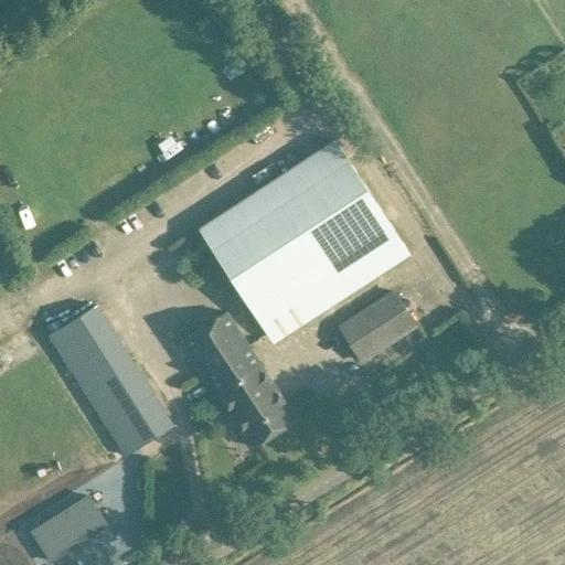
[(307,321),(409,253),(333,139),(198,230),(267,334),(268,333),(263,324),(295,304),(307,321)]
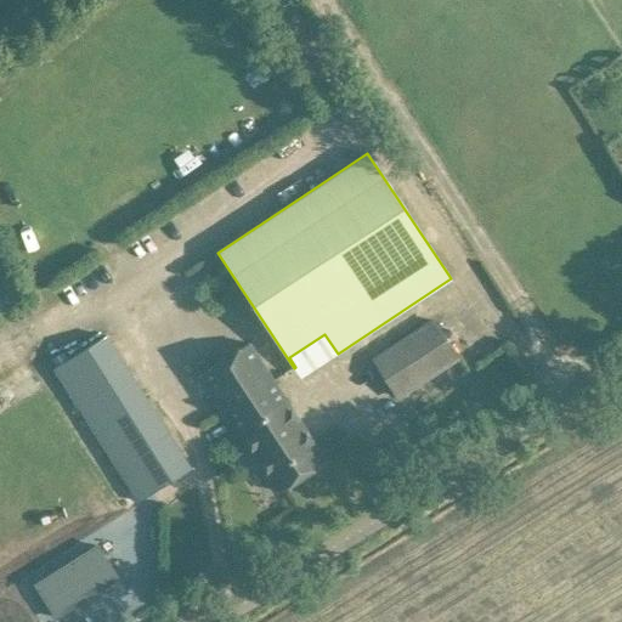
[(374,358),(399,396),(458,358),(434,321),(374,358)]
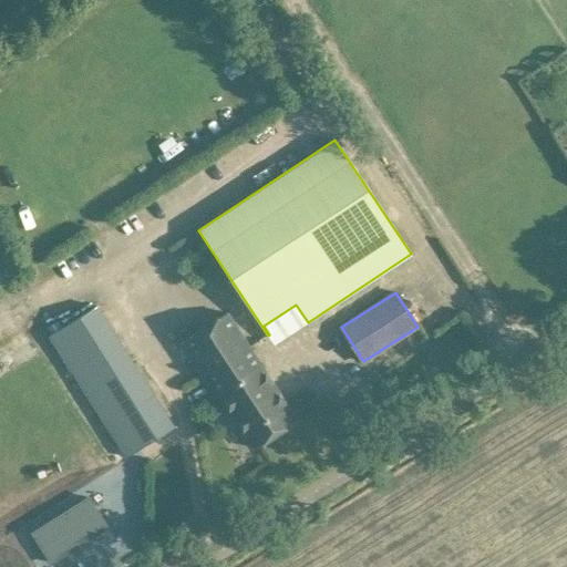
[(50,336),(114,439),(126,457),(174,428),(96,306),(50,336)]
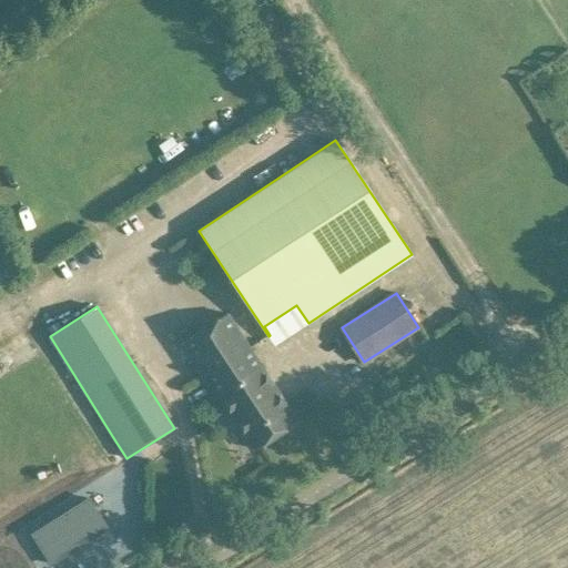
[(226,412),(230,409),(255,448),(297,421),(227,313),(181,343),(226,412)]
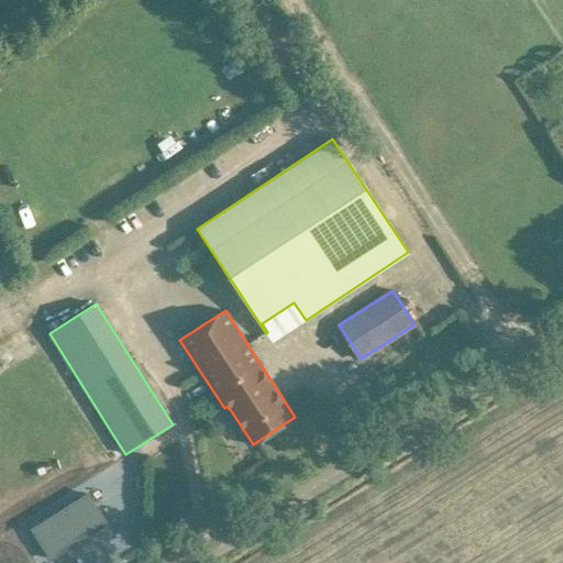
[(107,523),(88,494),(32,529),(52,559),(107,523)]
